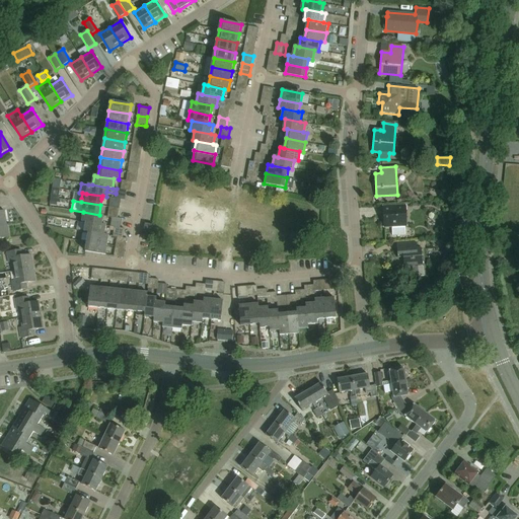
[(383,226),(406,225),(405,205),(382,206),(383,226)]
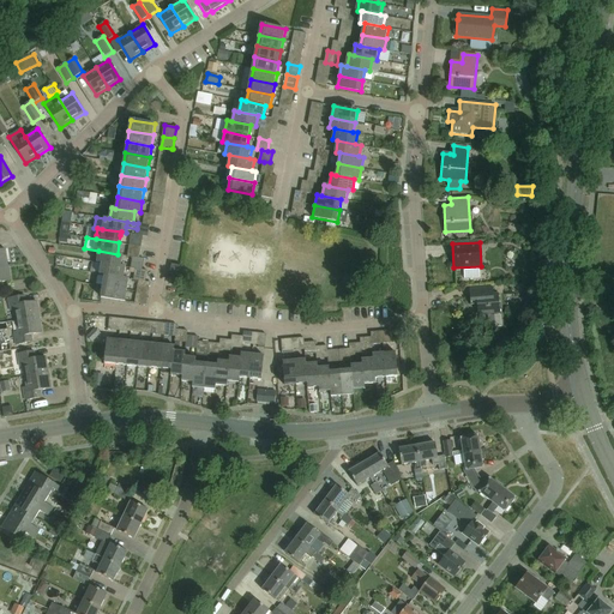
[(142,246),(140,246),(128,245),(127,256),(132,257),(139,258),(142,246)]
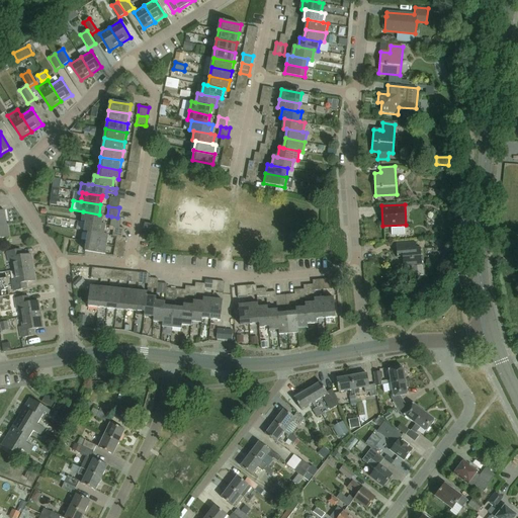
[(83,211),(81,222),(86,222),(101,225),(103,214),(99,214),(83,211)]
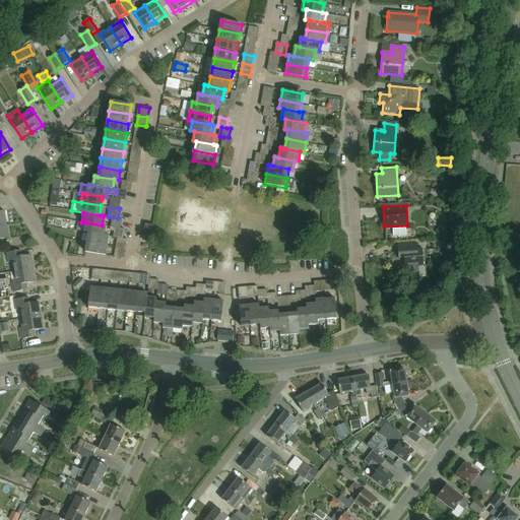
[(78,221),(77,231),(88,232),(105,235),(106,226),(102,225),(86,222),(81,222),(78,221)]
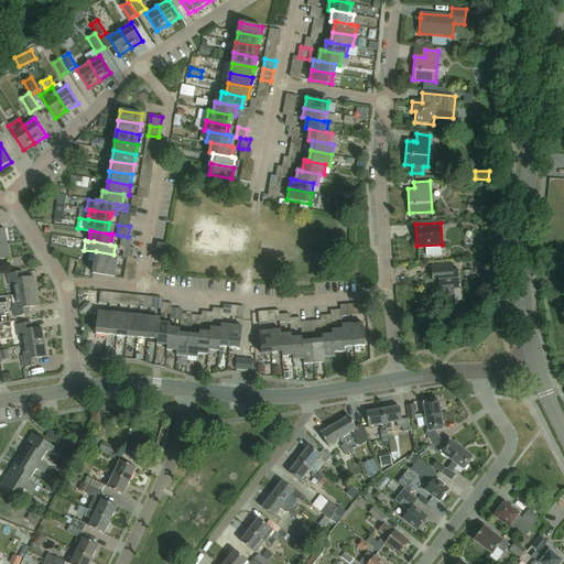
[(163,257),(166,245),(158,242),(154,256),(163,257)]
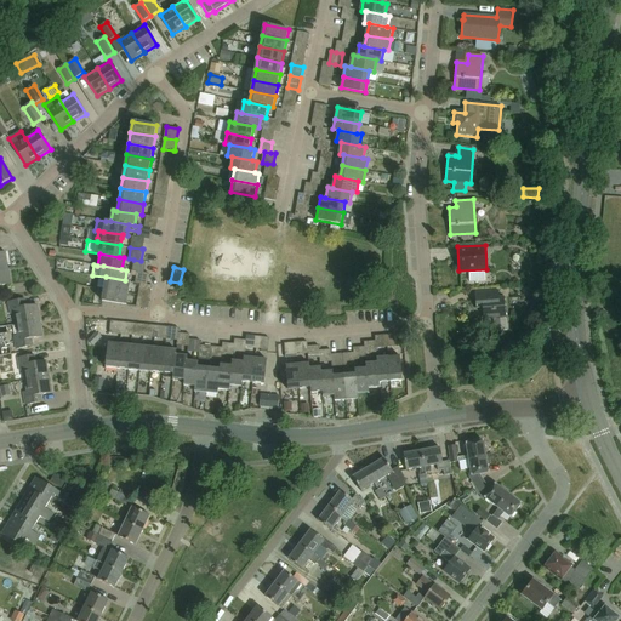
[(0,284),(11,283),(9,268),(0,268),(0,292),(1,294),(0,284)]
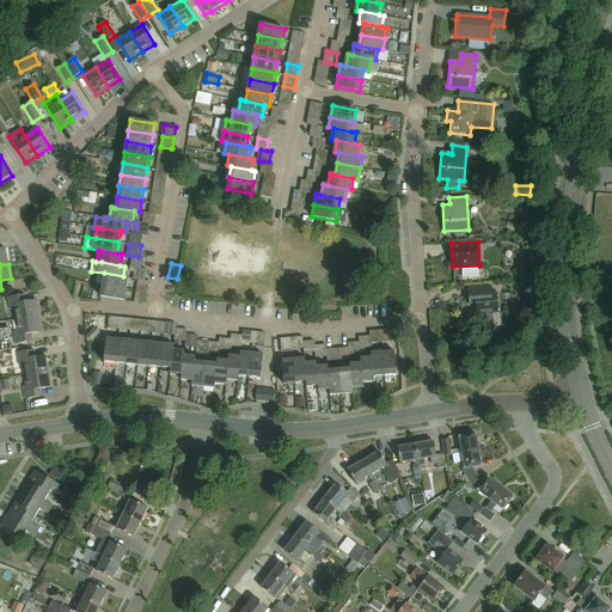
[(104,274),(103,285),(126,289),(128,277),(123,276),(104,273),(104,274)]
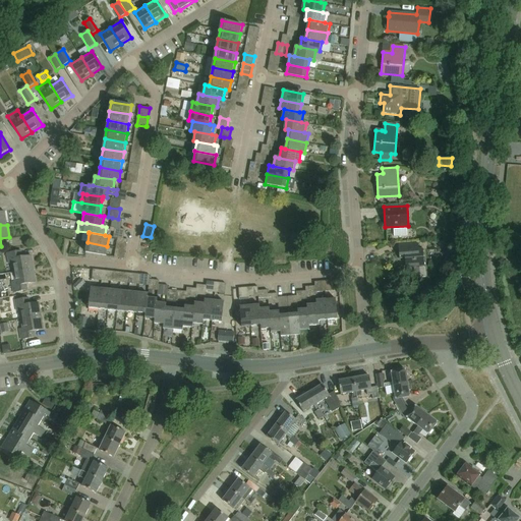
[(88,242),(85,252),(106,255),(107,246),(88,242)]
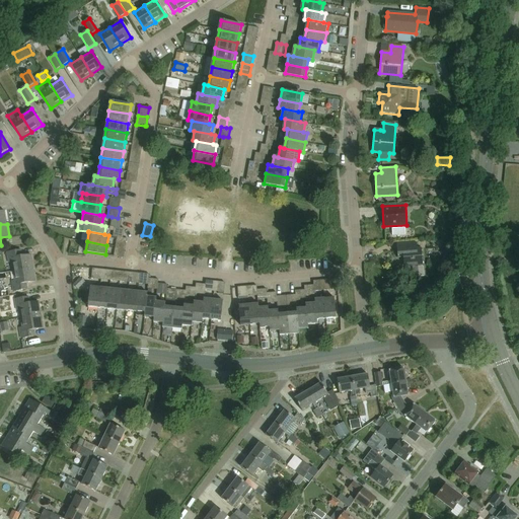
[(404,267),(423,265),(422,247),(417,248),(416,242),(396,243),(397,257),(403,256),(404,267)]
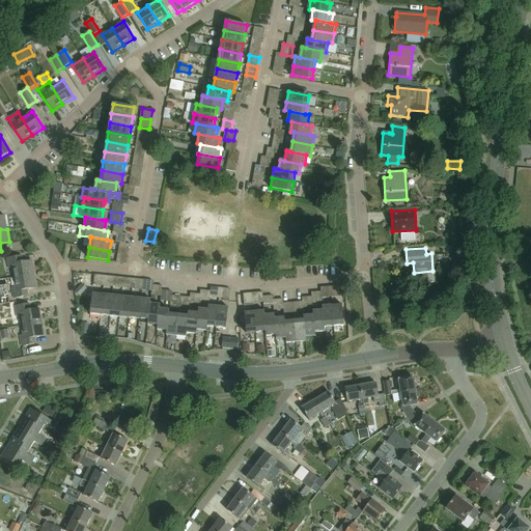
[(15,277),(34,274),(32,260),(23,261),(22,255),(7,257),(9,269),(14,268),(15,277)]
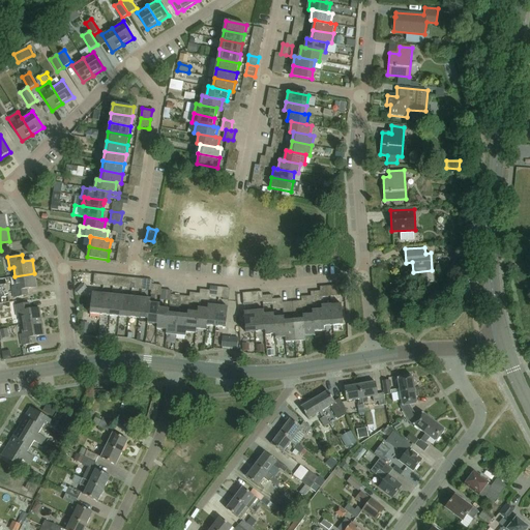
[(433,283),(433,271),(421,272),(421,283),(433,283)]
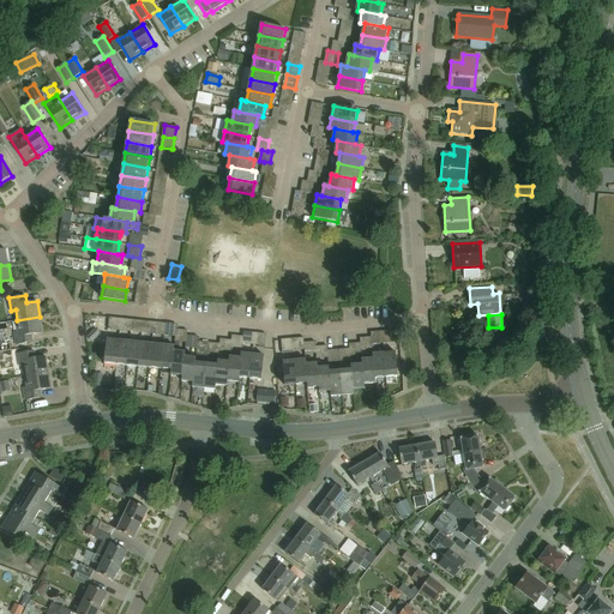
[(31,335),(42,332),(40,317),(17,320),(18,331),(14,332),(16,344),(32,342),(31,335)]
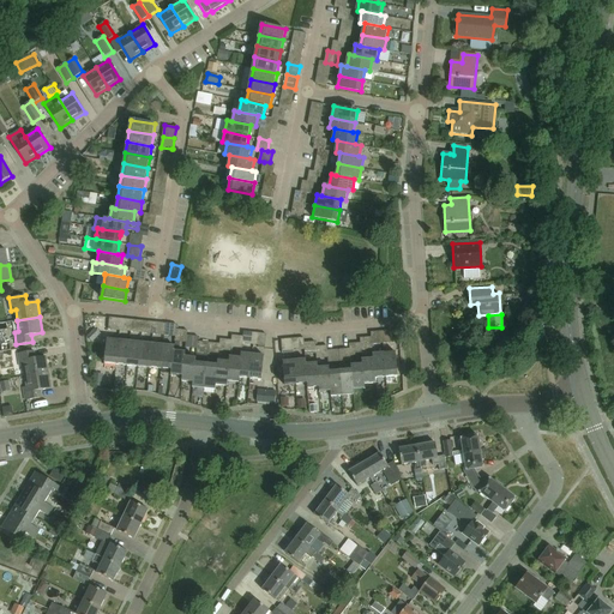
[(101,333),(95,329),(86,337),(92,342),(101,333)]
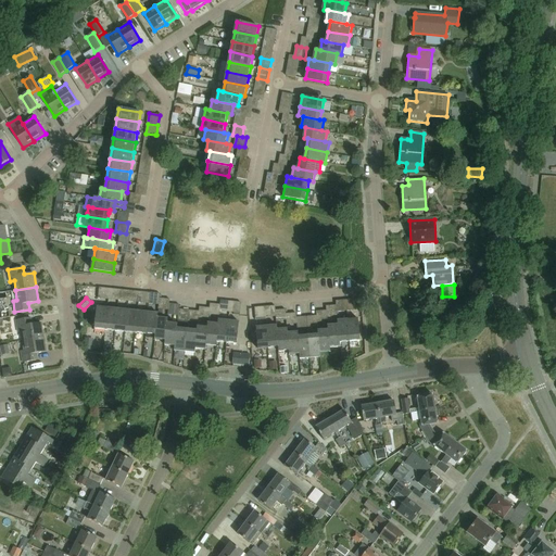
[(105,329),(108,307),(97,306),(95,328),(105,329)]
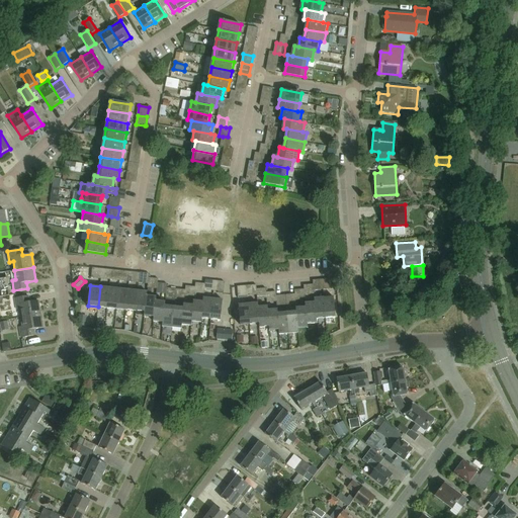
[(247,285),(237,286),(238,296),(238,298),(248,297),(248,296),(247,285)]
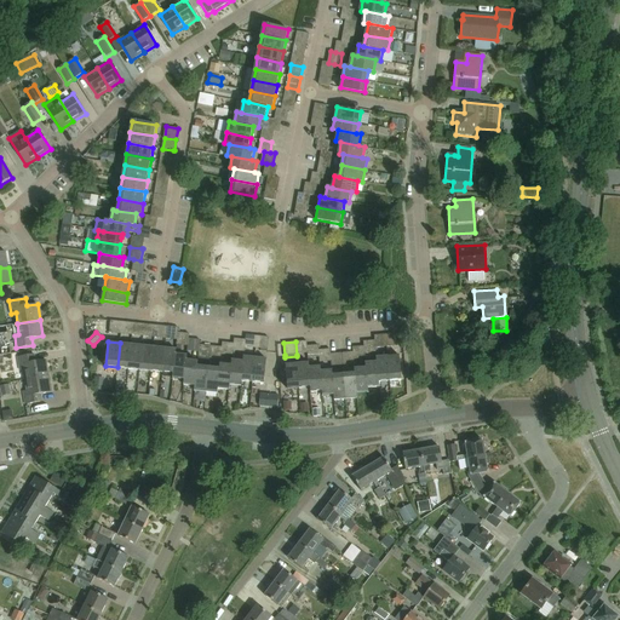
[(128,368),(131,344),(120,343),(118,367),(128,368)]
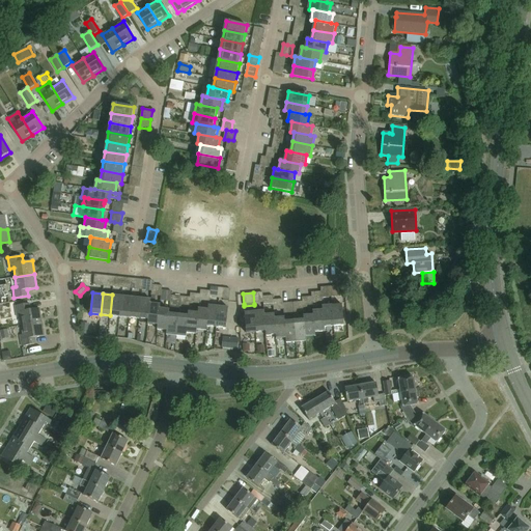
[(119,316),(121,296),(112,295),(110,315),(119,316)]
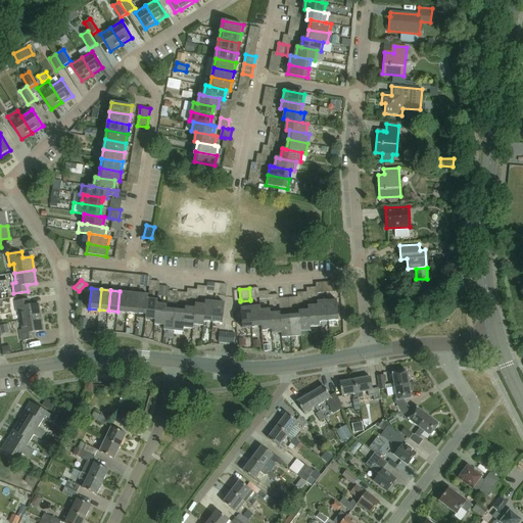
[(128,313),(130,292),(120,291),(117,312),(128,313)]
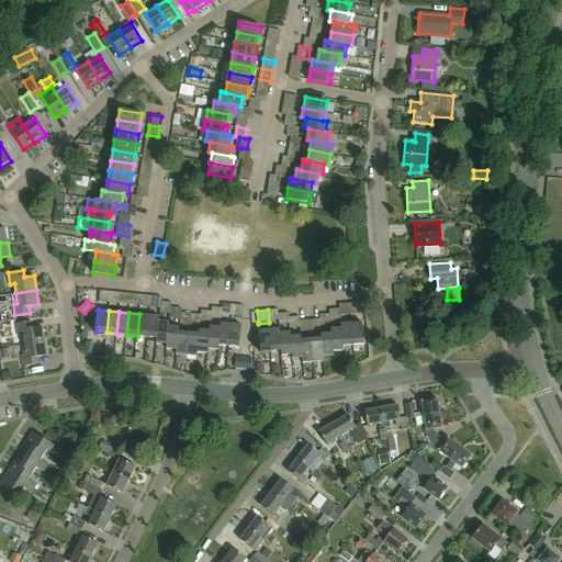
[(147,337),(149,315),(139,314),(137,336),(147,337)]
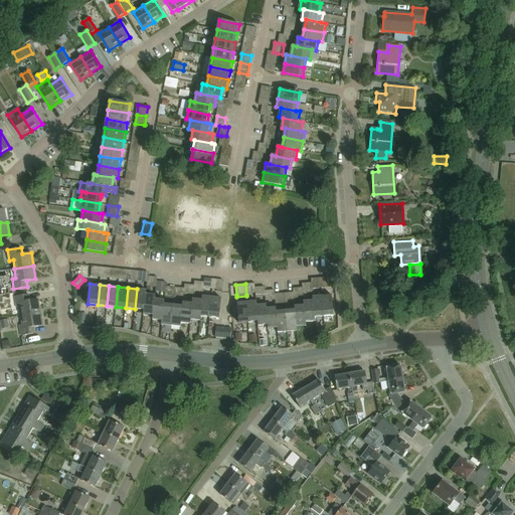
[(146,290),(137,289),(135,309),(144,310),(145,294),(146,294),(146,290)]
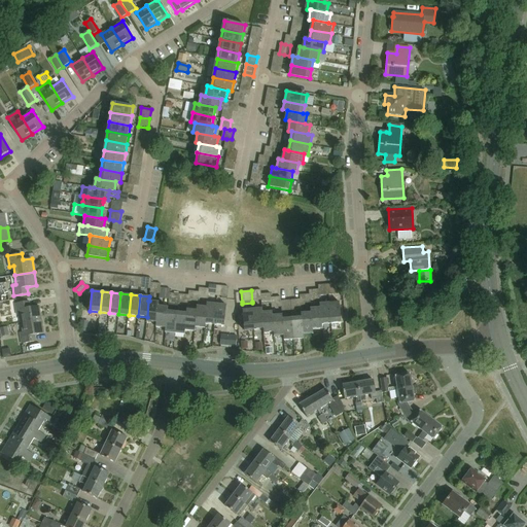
[(159,302),(149,301),(148,301),(147,317),(147,321),(156,322),(157,306),(159,302)]
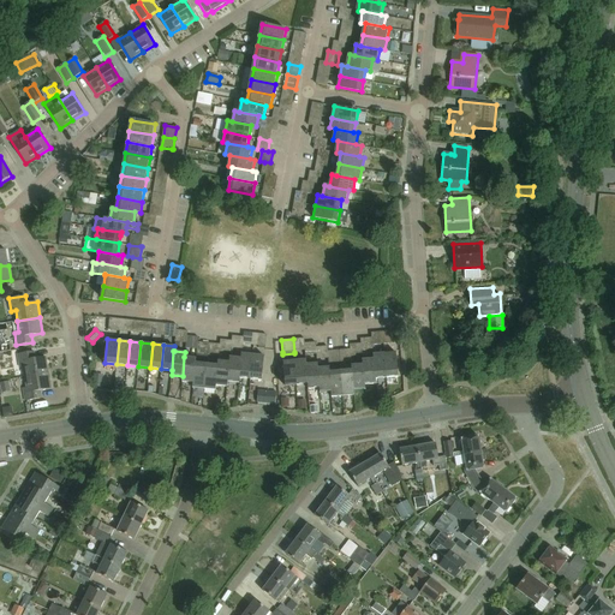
[(25,377),(48,374),(46,358),(35,359),(34,352),(18,354),(19,366),(24,365),(25,377)]
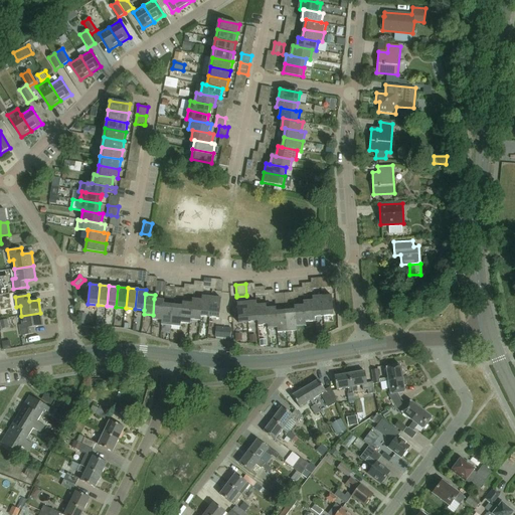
[(314,317),(323,316),(321,295),(312,296),(312,301),(314,317)]
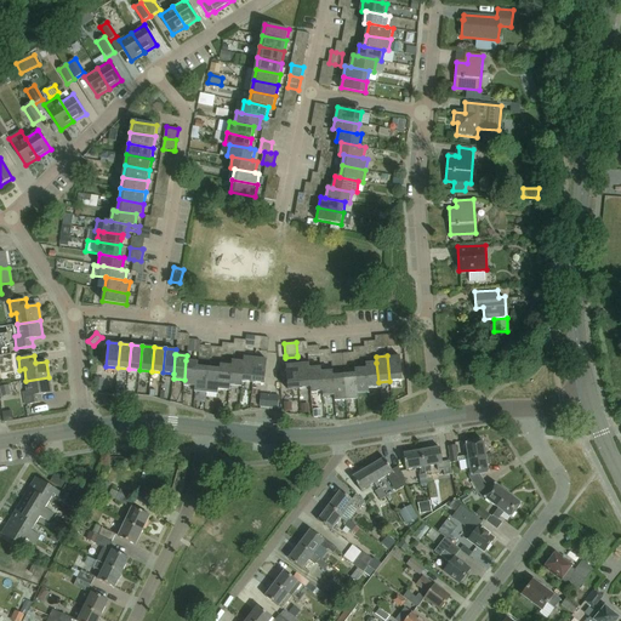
[(389,381),(402,380),(399,355),(387,355),(389,381)]
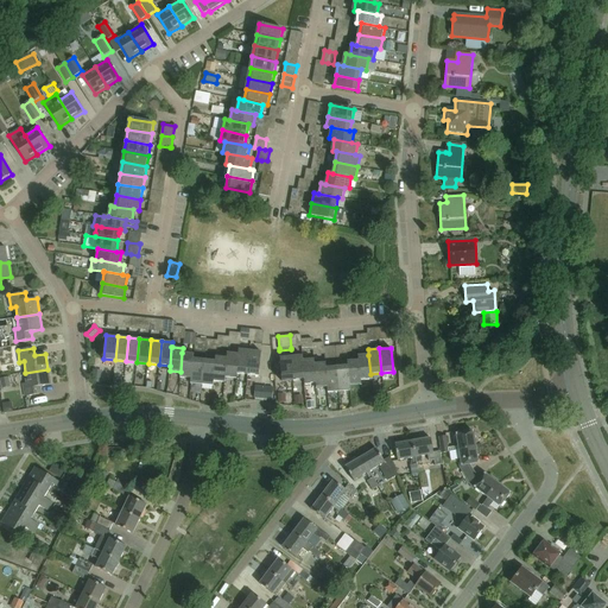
[(247,375),(249,352),(239,350),(239,355),(236,374),(247,375)]
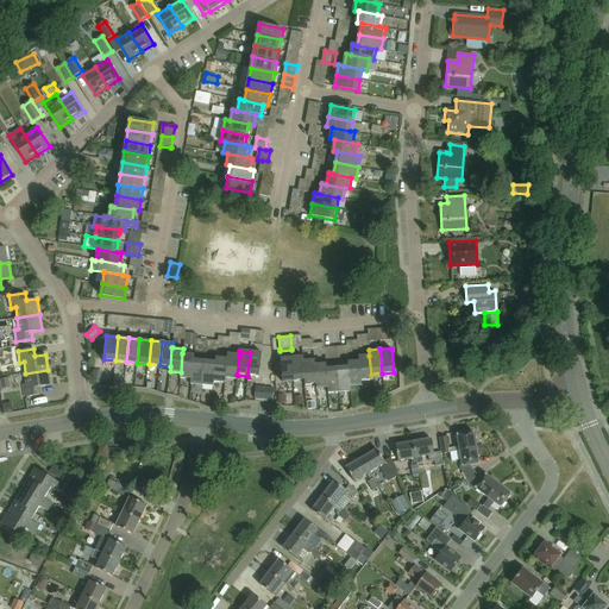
[(259,377),(262,353),(250,352),(248,376),(259,377)]
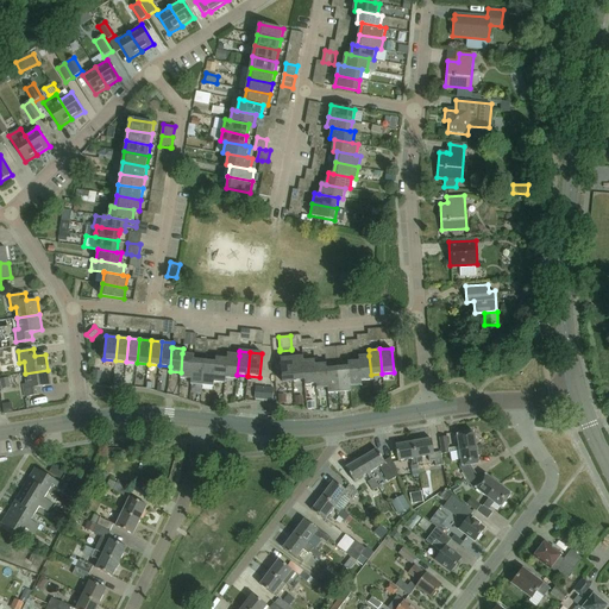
[(194,355),(182,353),(181,372),(180,377),(192,378),(193,360),(194,355)]
